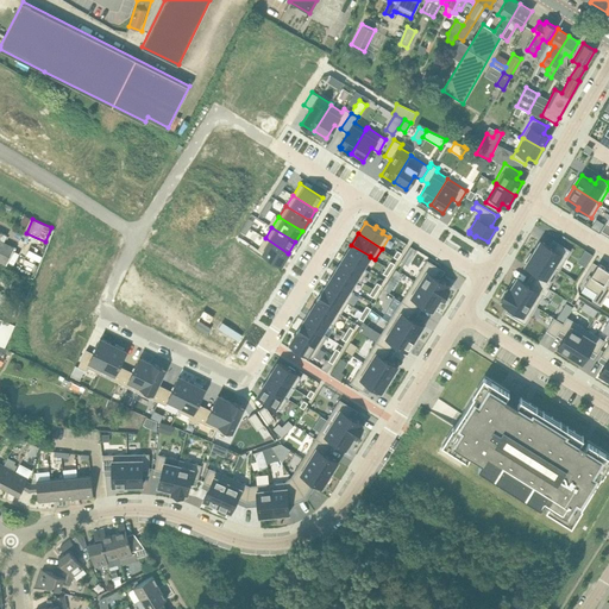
[(265,238),(258,250),(281,264),(288,253),(265,238)]
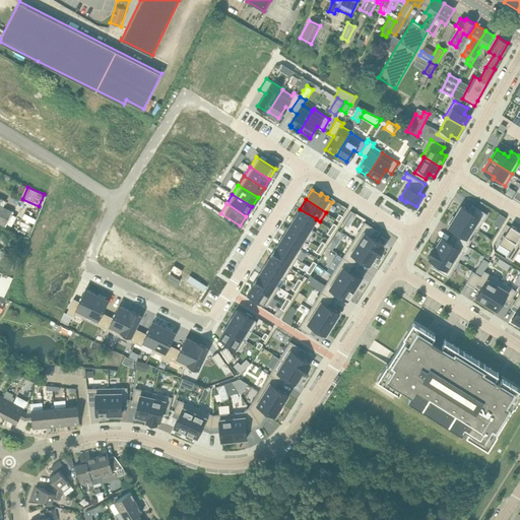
[(12,210),(0,204),(0,223),(5,226),(12,210)]
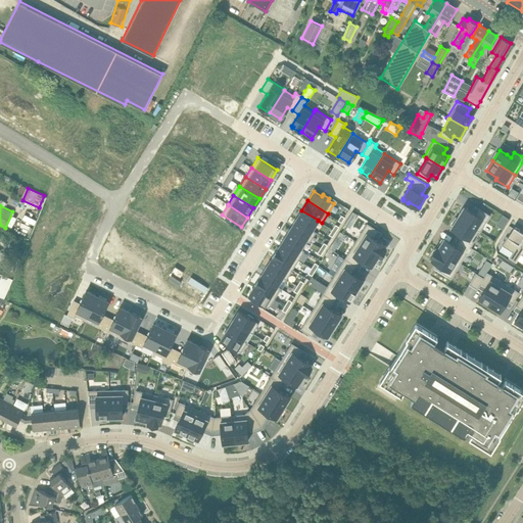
[(464,206),(458,217),(478,230),(478,231),(480,232),(490,216),(479,208),(475,214),(471,211),(464,206)]
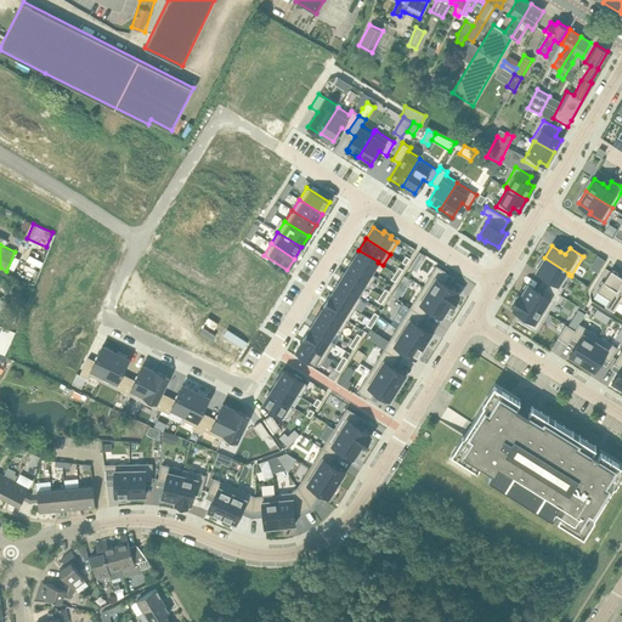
[(352,261),(371,273),(371,272),(378,263),(378,261),(358,250),(352,261)]
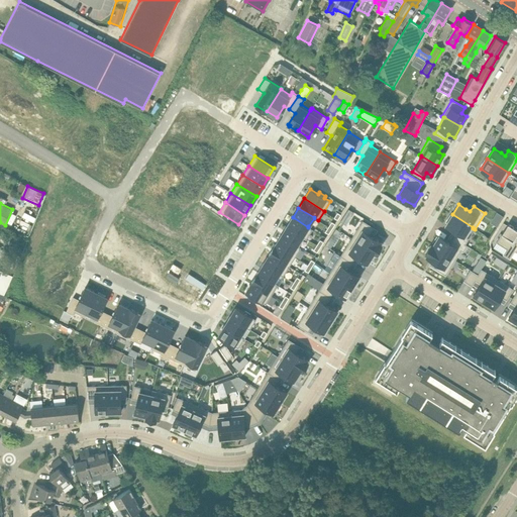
[(349,208),(345,214),(349,217),(353,211),(349,208)]
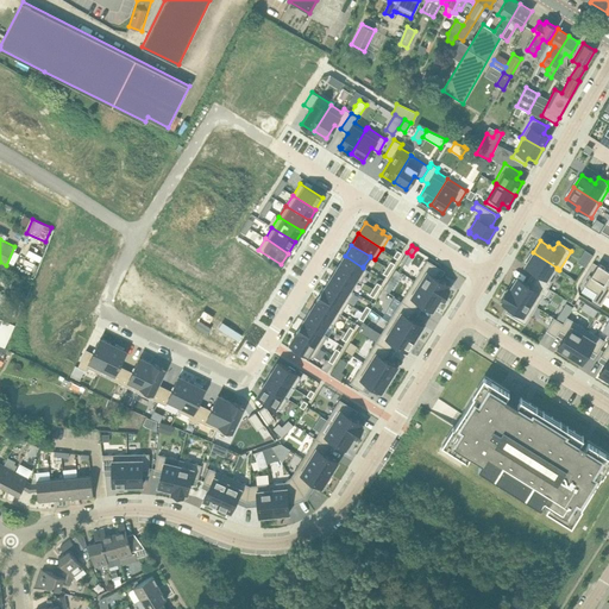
[(26,256),(38,259),(41,253),(27,250),(26,256)]
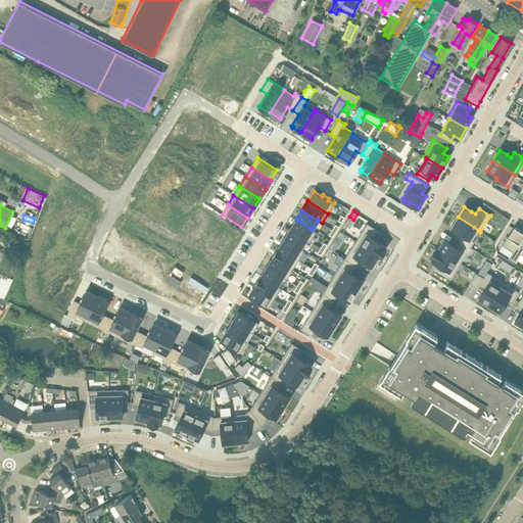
[(453,225),(450,228),(459,232),(463,235),(459,240),(470,247),(471,247),(474,241),(472,240),(478,231),(478,230),(458,217),(457,218),(456,217),(450,224),(453,225)]
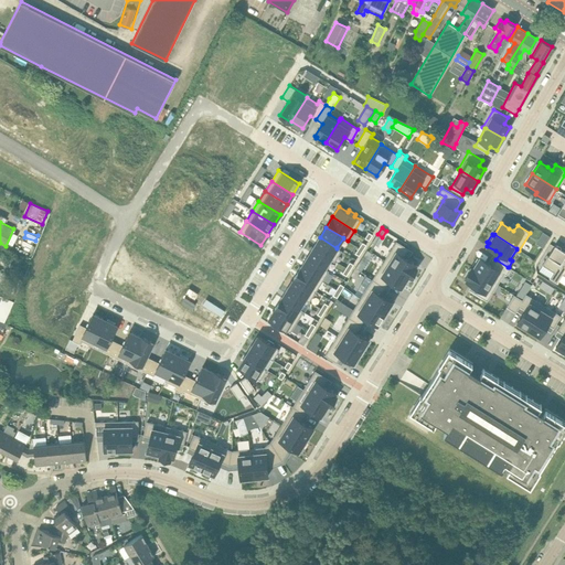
[(542,234),(539,240),(546,244),(550,237),(542,234)]
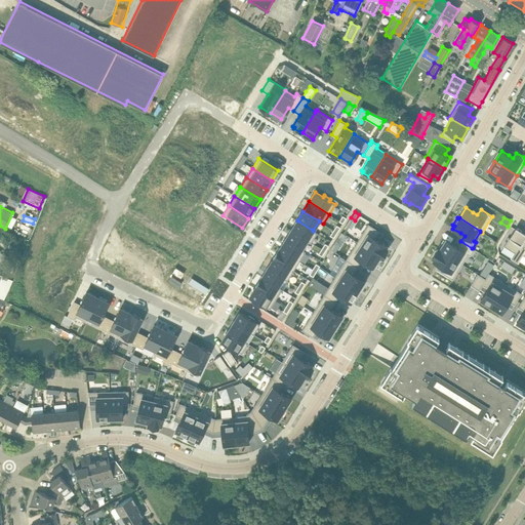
[(291,230),(309,241),(309,242),(311,243),(317,233),(313,230),(313,231),(297,220),(296,220),(294,224),(291,230)]
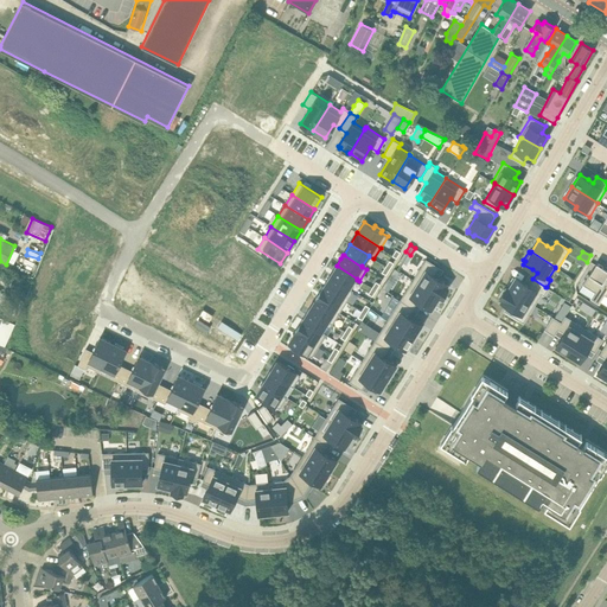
[(426,259),(413,280),(441,298),(448,287),(446,286),(447,283),(434,275),(439,267),(426,259)]
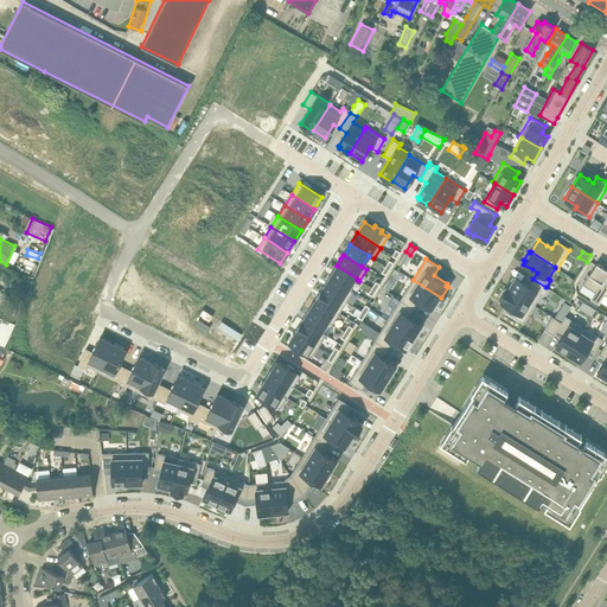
[(596,262),(582,285),(594,292),(590,298),(590,299),(599,304),(605,295),(606,291),(606,278),(605,278),(606,274),(606,268),(604,267),(596,262)]
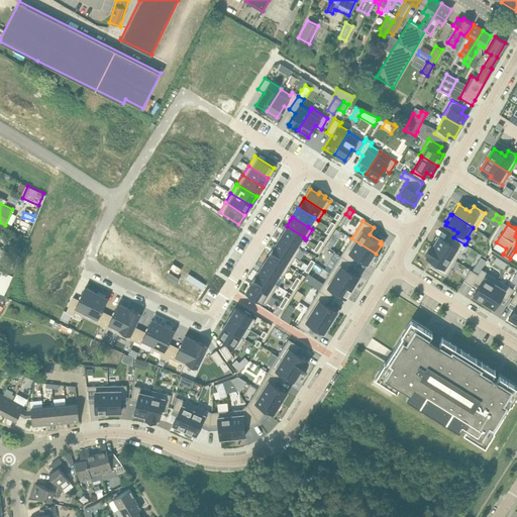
[(281,235),(299,246),(304,238),(304,237),(287,226),(284,229),(285,230),(281,235)]
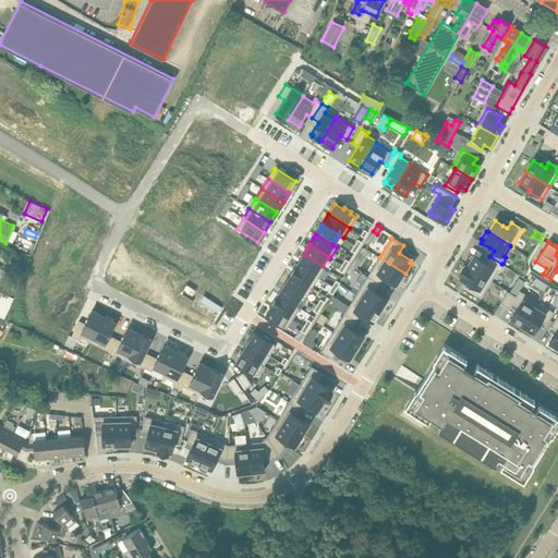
[(296,264),(318,278),(325,267),(323,266),(303,254),(301,258),(298,264),(296,264)]
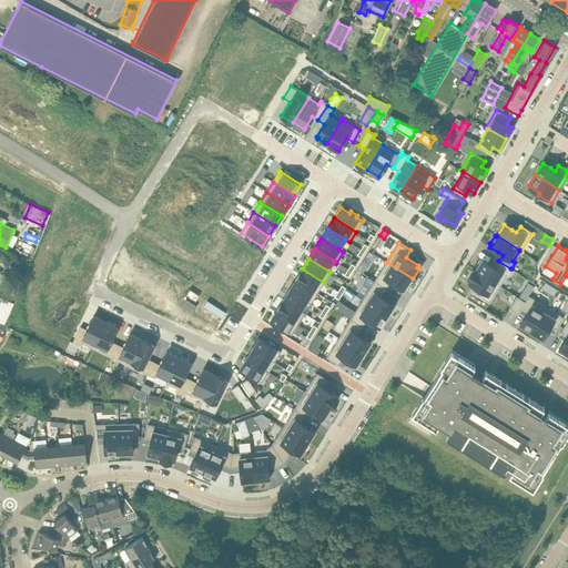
[(479,260),(475,267),(476,269),(476,270),(475,270),(500,285),(507,275),(509,276),(514,270),(511,269),(510,269),(498,261),(495,266),(490,264),(483,259),(482,261),(479,260)]
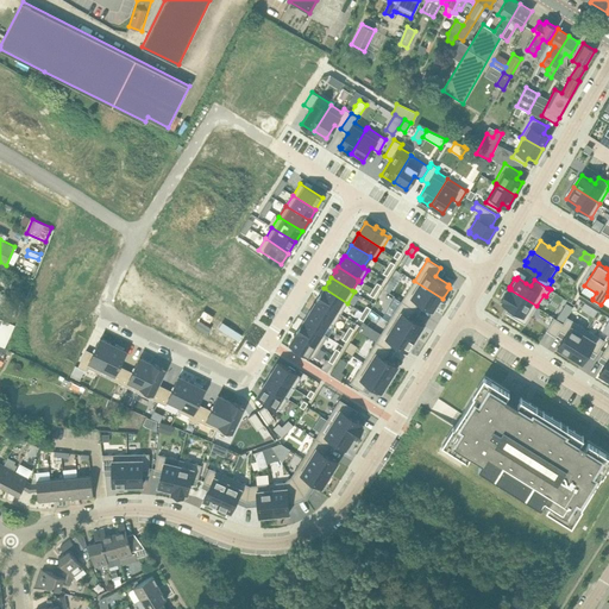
[(389,280),(385,286),(391,289),(395,283),(389,280)]
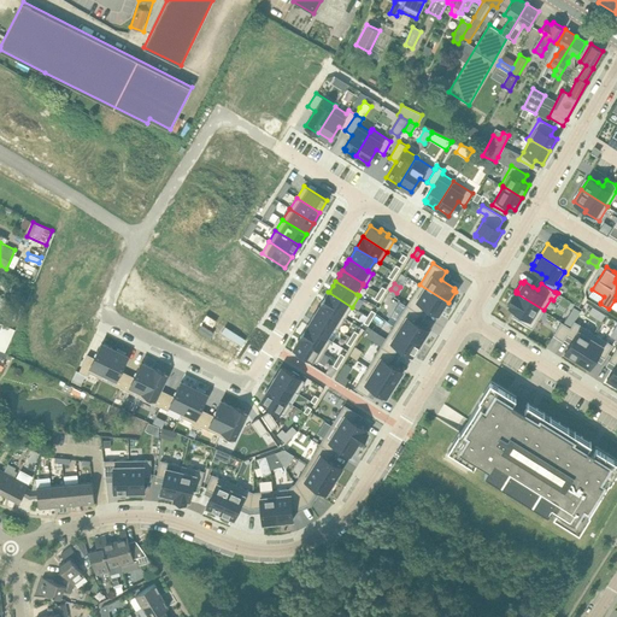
[(419,285),(406,305),(419,313),(424,305),(429,309),(439,313),(441,311),(442,311),(448,303),(419,285)]
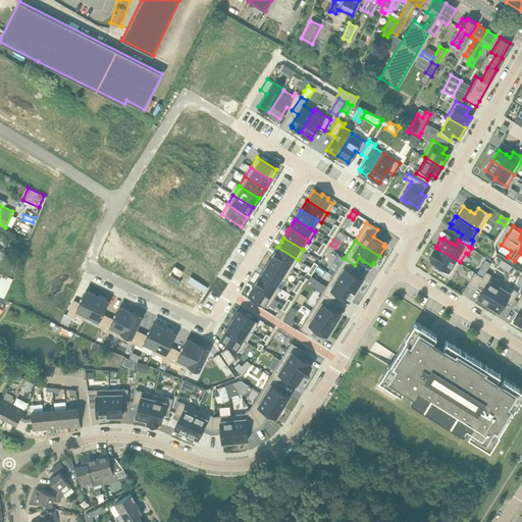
[(277,247),(271,256),(292,269),(298,260),(277,247)]
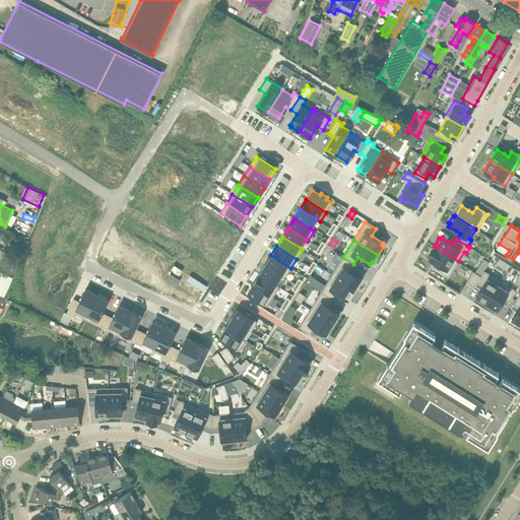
[(434,246),(428,255),(430,256),(429,258),(436,262),(433,267),(448,276),(458,261),(435,247),(436,247),(434,246)]
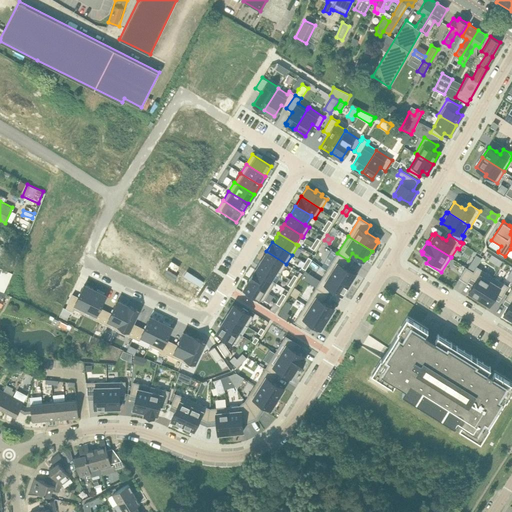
[(261,261),(276,270),(276,271),(280,273),(286,264),(266,251),(266,252),(261,261)]
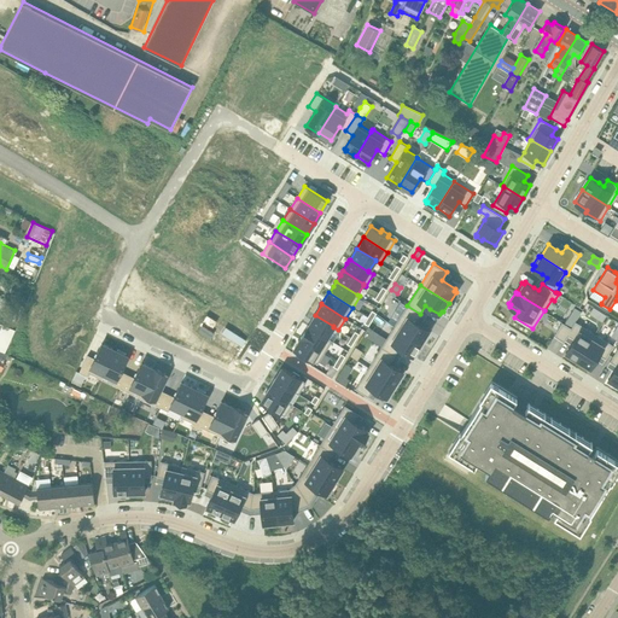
[(407,305),(394,326),(424,344),(429,334),(427,333),(430,330),(420,325),(415,321),(420,314),(407,305)]
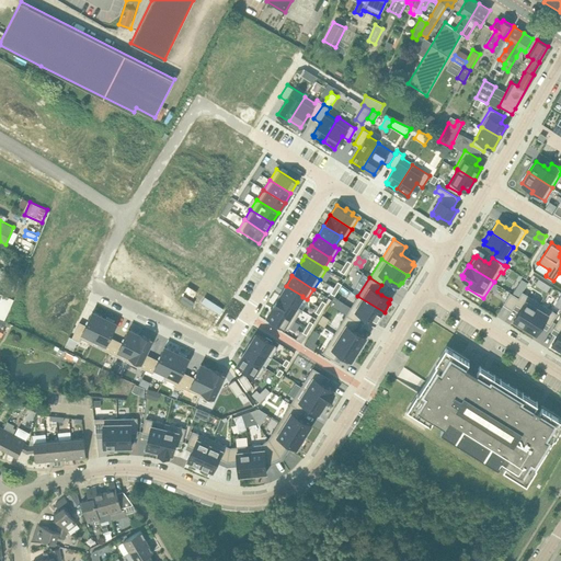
[(167,285),(163,288),(174,295),(176,292),(167,285)]
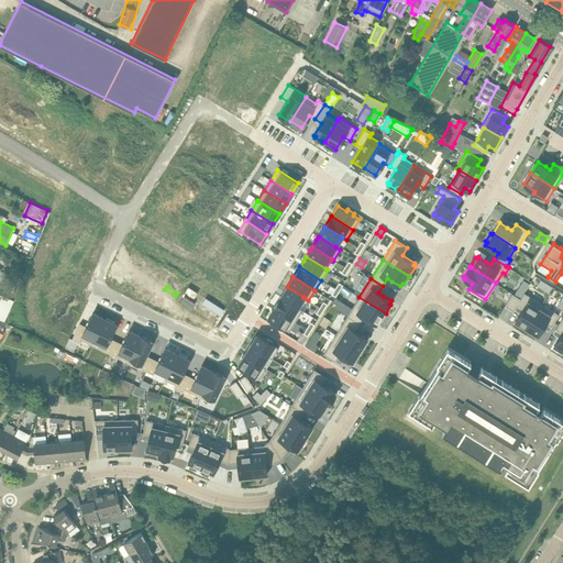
[(280,296),(280,297),(298,308),(298,307),(304,298),(304,297),(287,287),(287,286),(284,290),(285,290),(282,296),(280,296)]
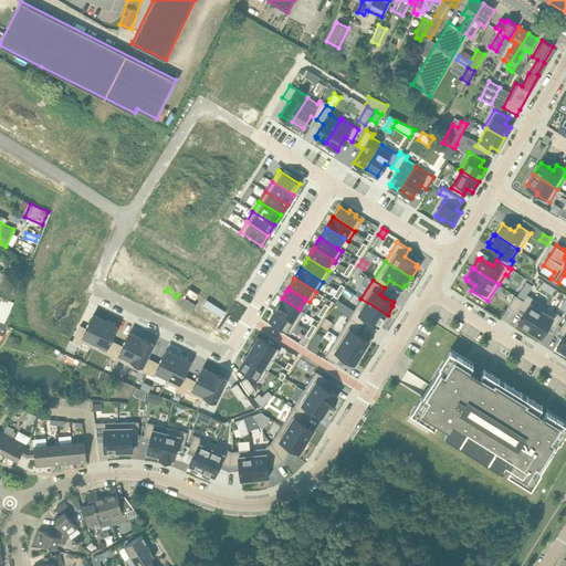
[(523,315),(517,323),(521,325),(520,326),(527,331),(527,329),(528,331),(544,305),(527,294),(523,301),(520,306),(520,307),(525,311),(523,315)]
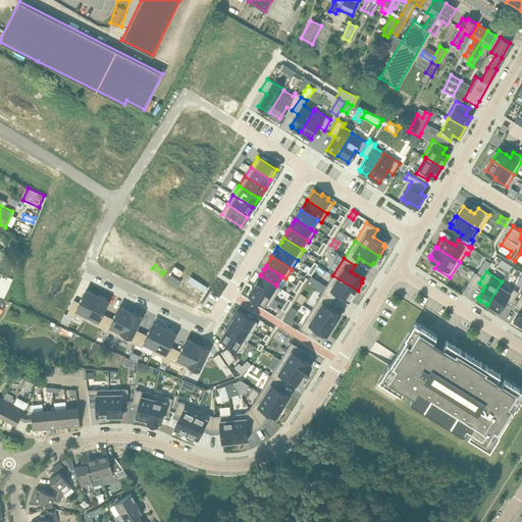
[(12,278),(0,272),(0,296),(4,299),(12,278)]
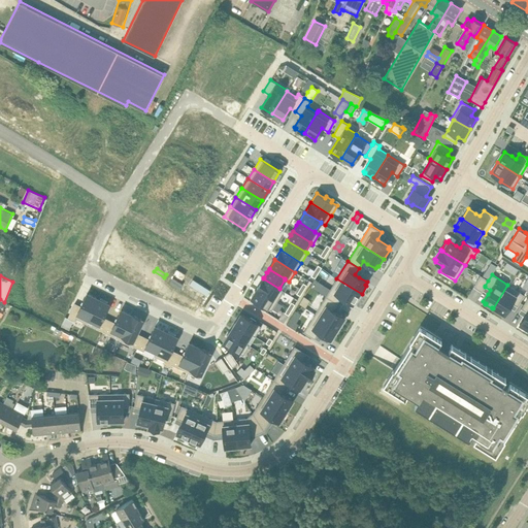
[(481,275),(473,287),(482,292),(483,291),(485,287),(485,286),(488,281),(481,275)]
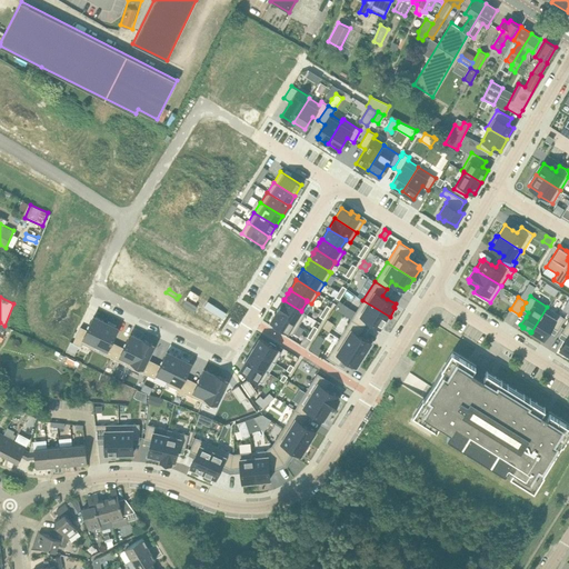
[(207,300),(203,306),(222,319),(226,313),(207,300)]
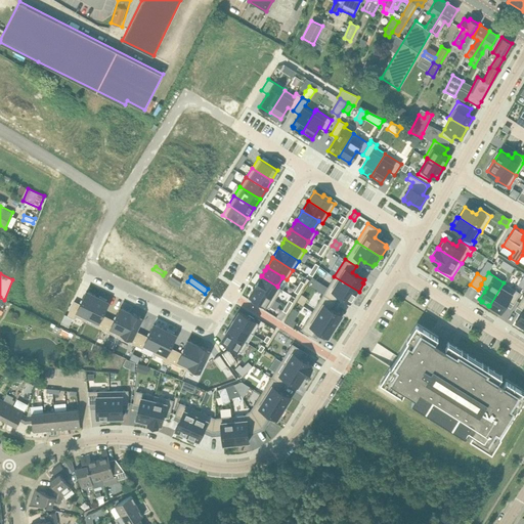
[(261,276),(255,286),(275,298),(281,289),(277,286),(277,287),(261,276)]
